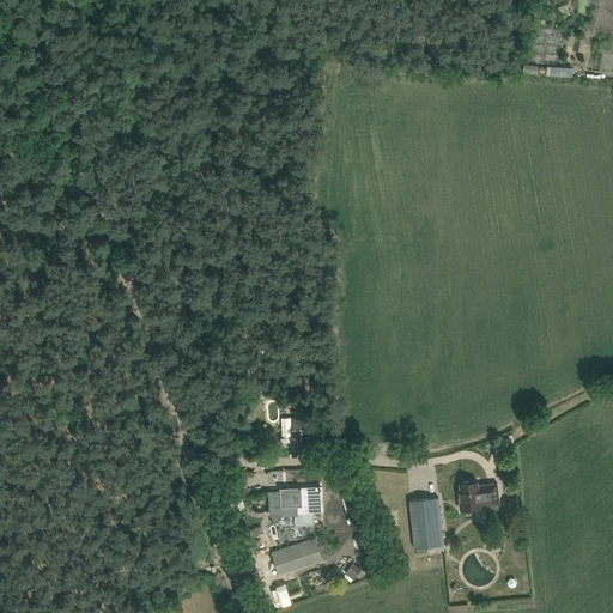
[(563,0),(565,11),(574,10),(571,0),(563,0)]
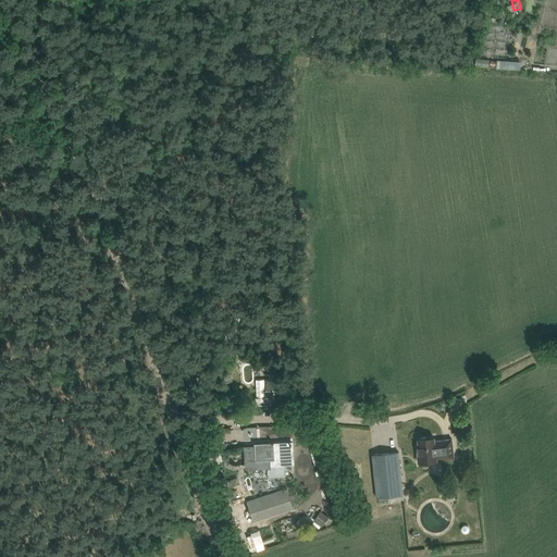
[(222,367),(233,369),(235,361),(224,358),(222,367)]
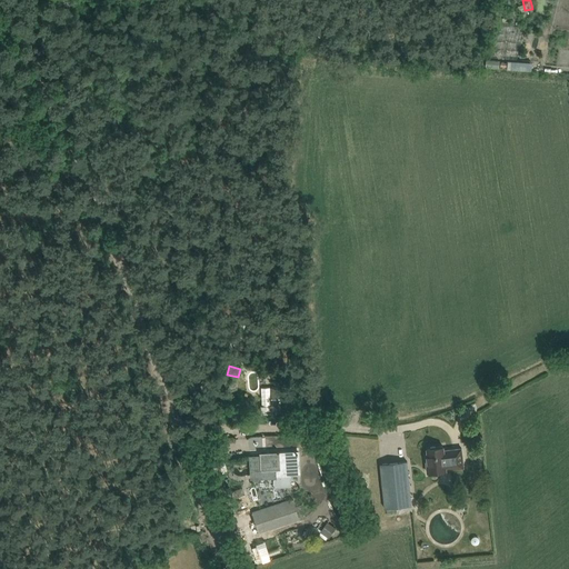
[(280,389),(271,389),(272,406),(272,407),(280,407),(280,389)]
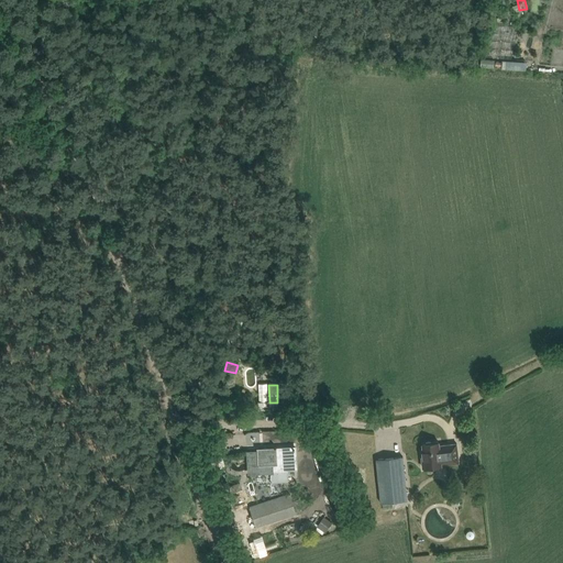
[(269,401),(258,401),(258,410),(271,410),(269,403),(269,401)]
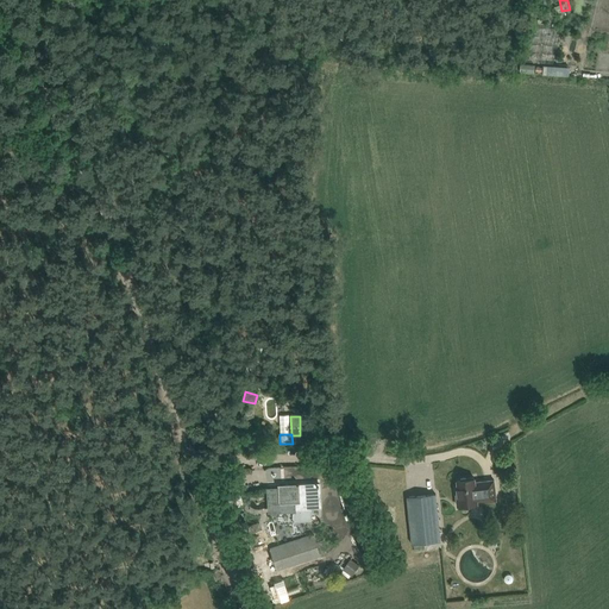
[(475,482),(475,478),(457,481),(458,488),(456,489),(457,504),(496,501),(494,479),(475,482)]
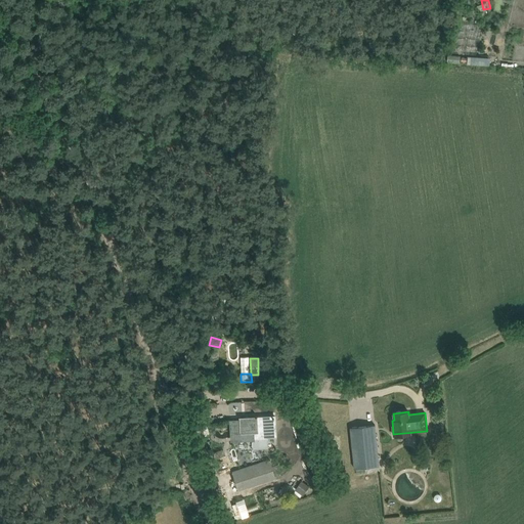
[(241,421),(231,421),(232,437),(254,436),(254,439),(254,440),(254,441),(253,442),(253,445),(254,446),(254,448),(268,447),(267,436),(276,436),(275,417),(258,418),(258,416),(239,417),(241,420),(241,421)]
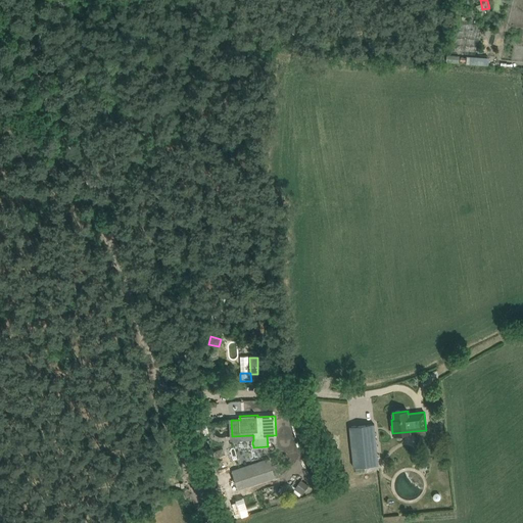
[(378,465),(374,424),(349,426),(353,467),(378,465)]
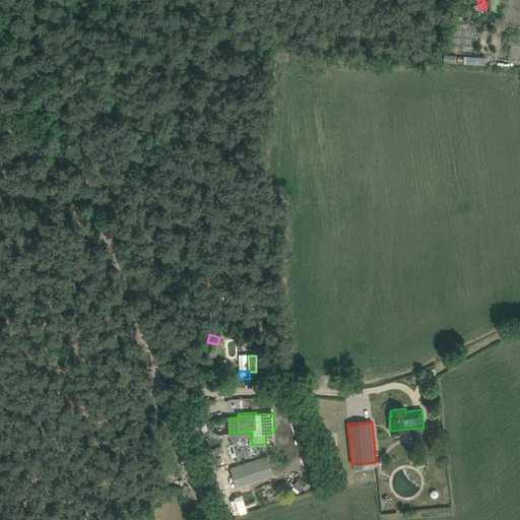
[(274,474),(268,455),(230,468),(237,488),(274,474)]
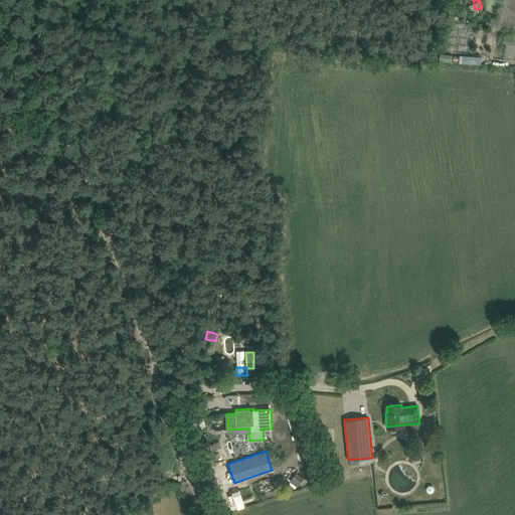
[(298,487),(304,478),(297,472),(290,481),(298,487)]
